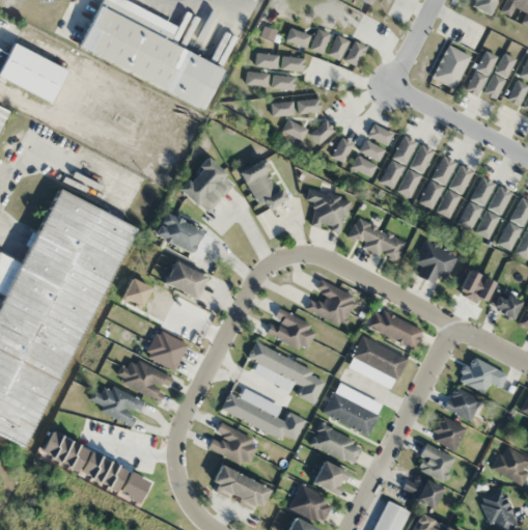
[(102,0),(79,48),(204,108),(223,68),(170,44),(178,26),(124,0),(102,0)]
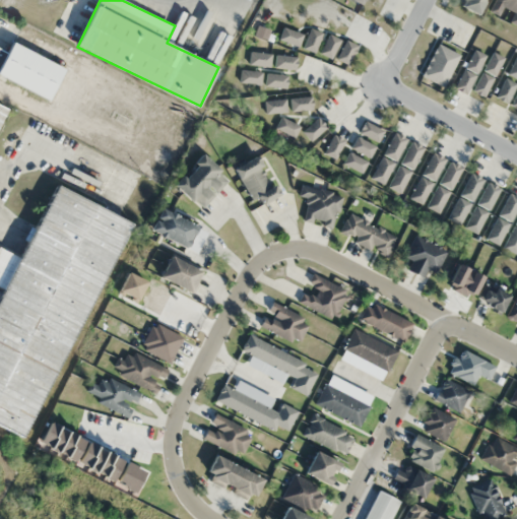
[(487,0),(458,0),(457,4),(479,15),(487,0)]
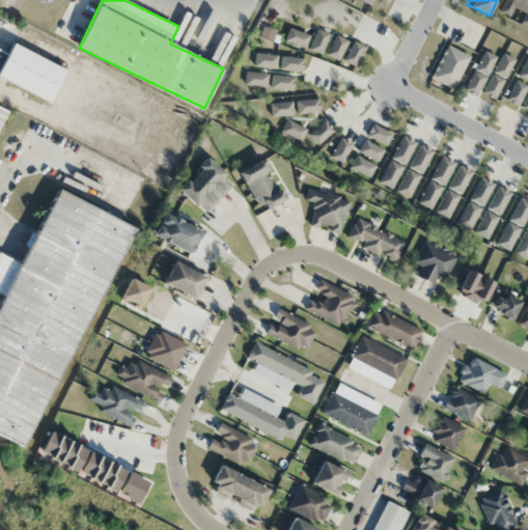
[(527,0),(507,0),(503,12),(512,17),(516,8),(525,12),(521,23),(527,25),(527,0)]
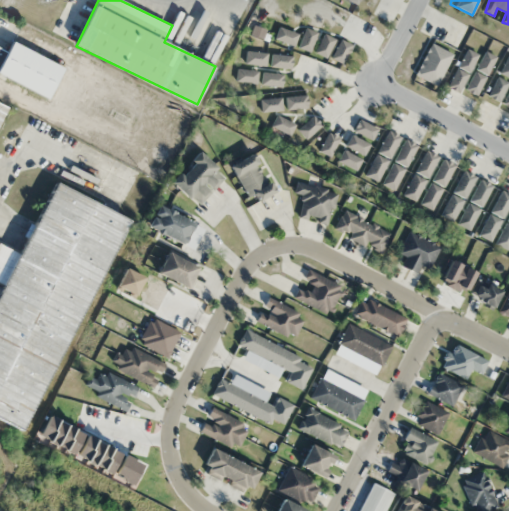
[(299,35),(281,28),(278,39),(295,45),(299,35)]
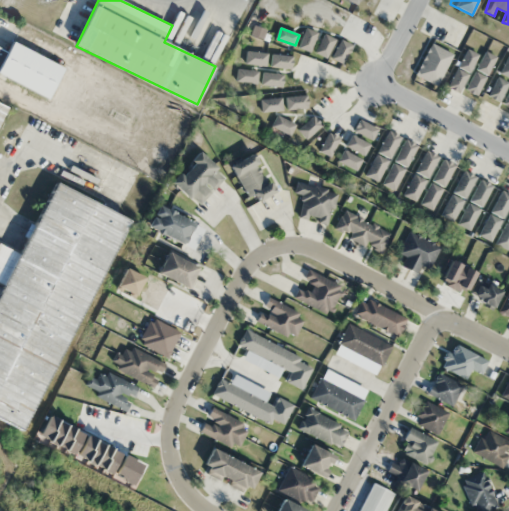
[(316,51),(327,57),(336,40),(326,34),(316,51)]
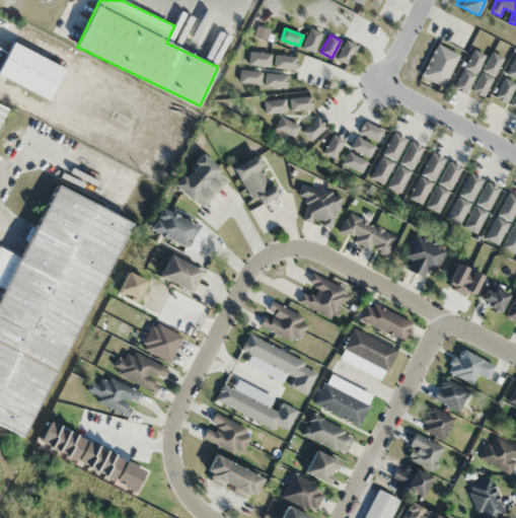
[(357,46),(347,41),(338,60),(349,65),(357,46)]
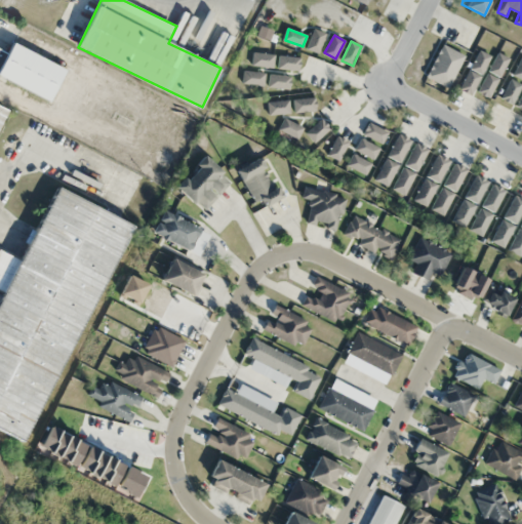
[(0,77),(50,101),(65,68),(11,44),(7,52),(0,48),(0,77)]
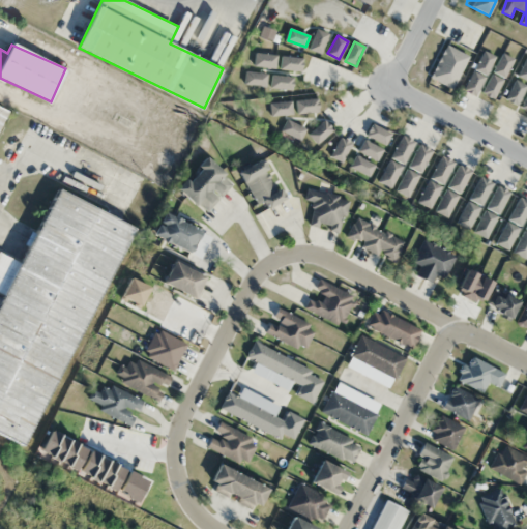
[(465,89),(477,95),(497,56),(485,50),(465,89)]
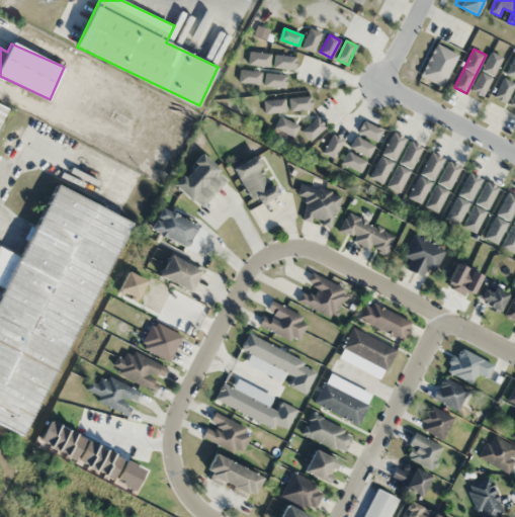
[(470,89),(482,96),(505,59),(494,52),(470,89)]
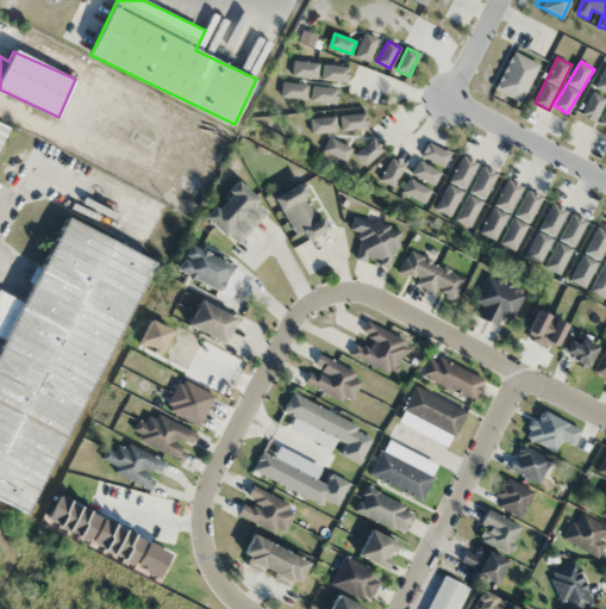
[(348,81),(349,67),(325,66),(324,80),(348,81)]
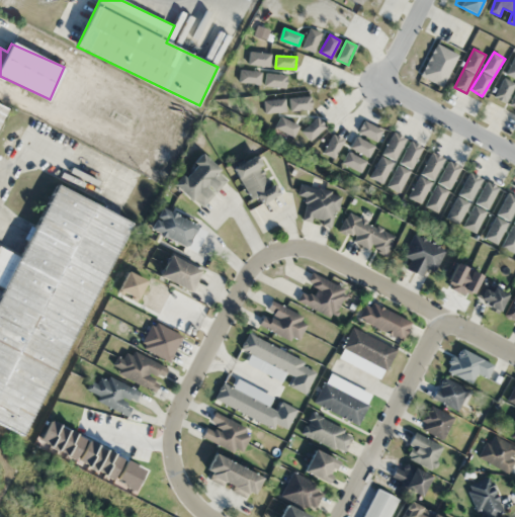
[(514,59),(495,97),(506,102),(514,85),(514,59)]
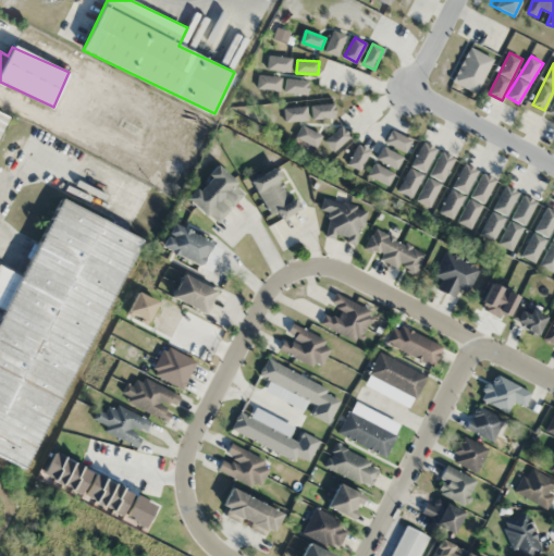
[(308,95),(310,81),(287,78),(286,93),(308,95)]
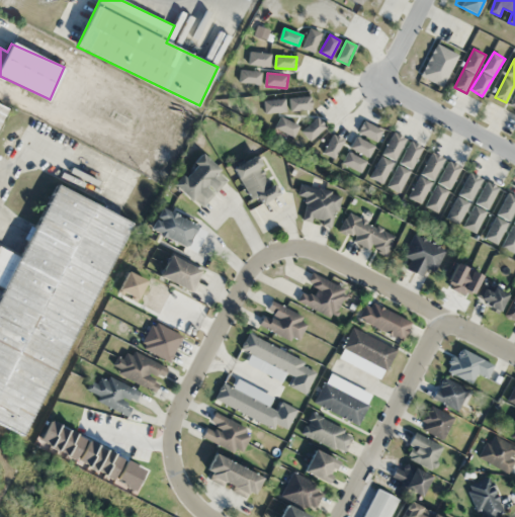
[(312,98),(292,98),(292,109),(312,109),(312,98)]
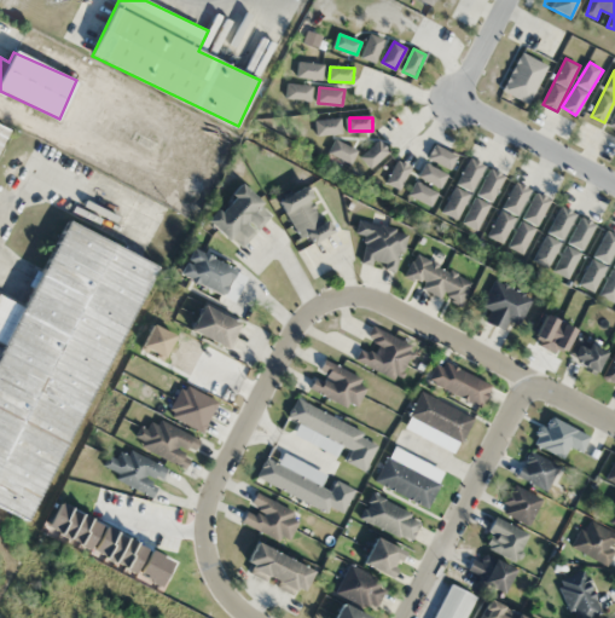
[(365,155),(373,165),(389,152),(381,142),(365,155)]
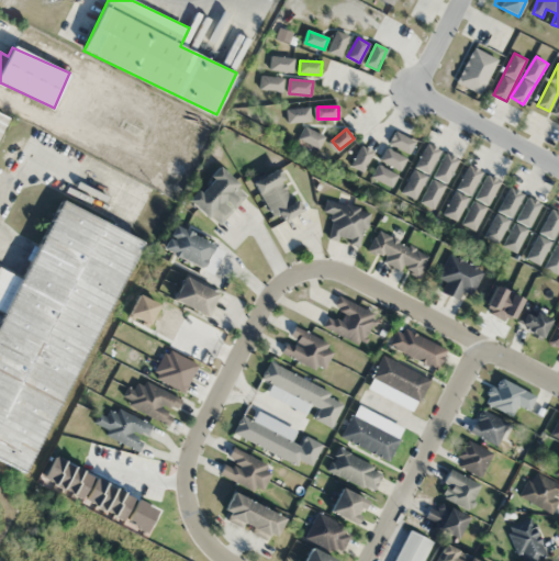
[(416,141),(394,133),(390,146),(412,154),(416,141)]
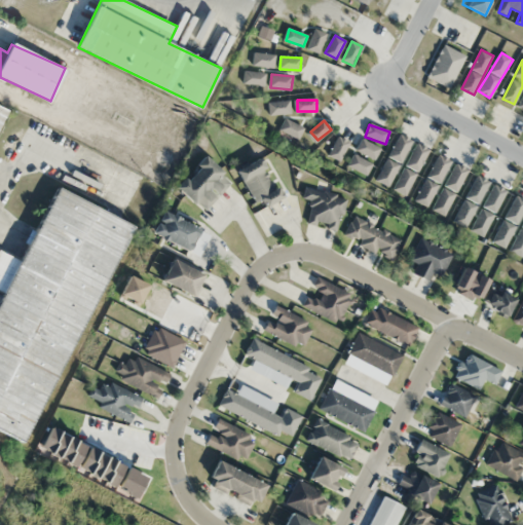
[(411,140),(398,135),(379,182),(393,187),(411,140)]
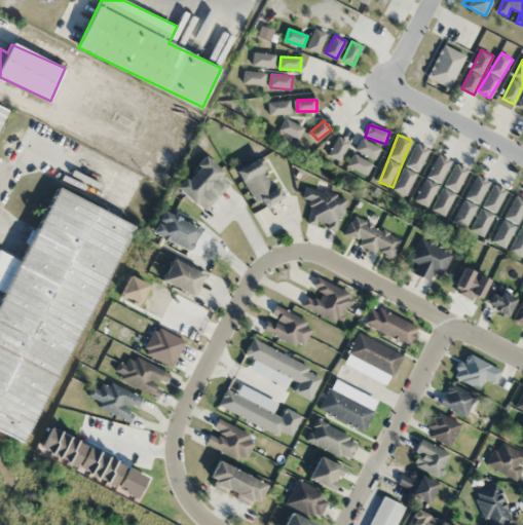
[(358,151),(376,159),(381,148),(363,140),(358,151)]
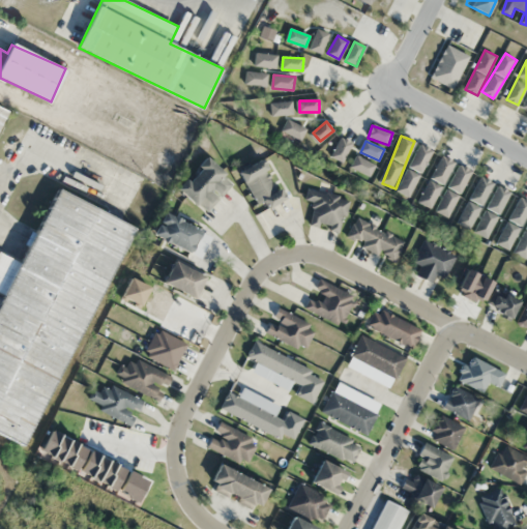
[(398,190),(410,198),(434,150),(420,144),(398,190)]
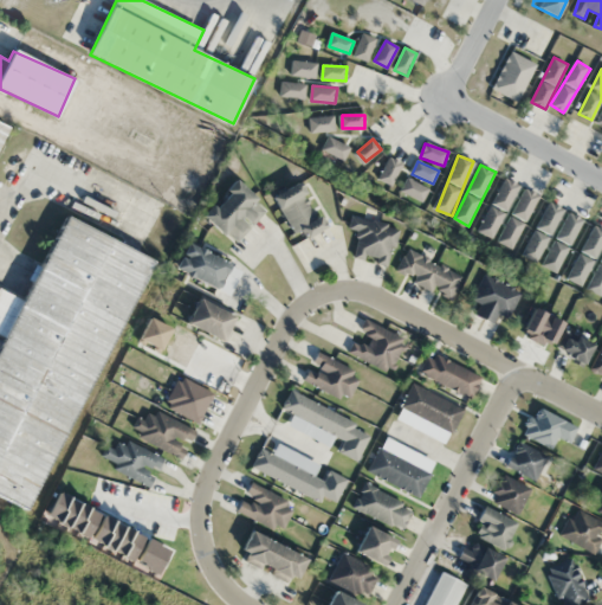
[(520,185),(505,178),(479,232),(494,239),(520,185)]
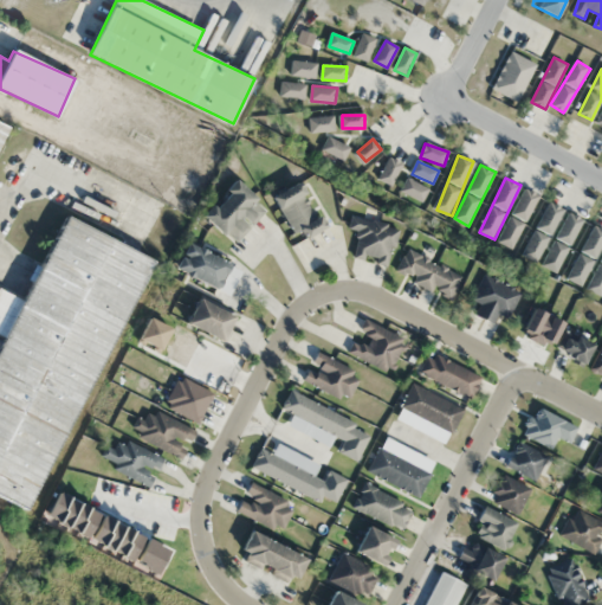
[(269,208),(237,179),(204,216),(235,244),(269,208)]
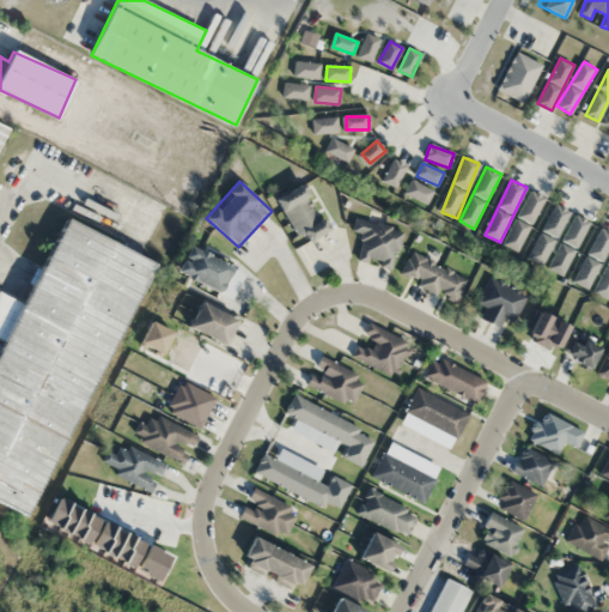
[(276,200),(305,244),(330,229),(302,185),(276,200)]
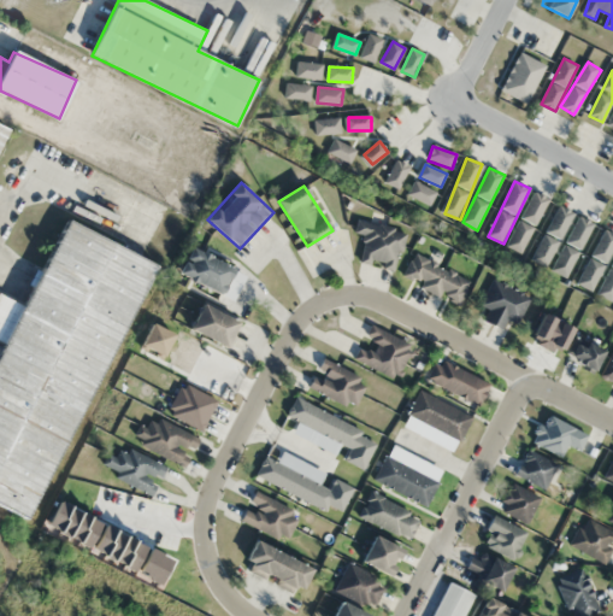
[(423,201),(429,193),(416,186),(411,195),(423,201)]
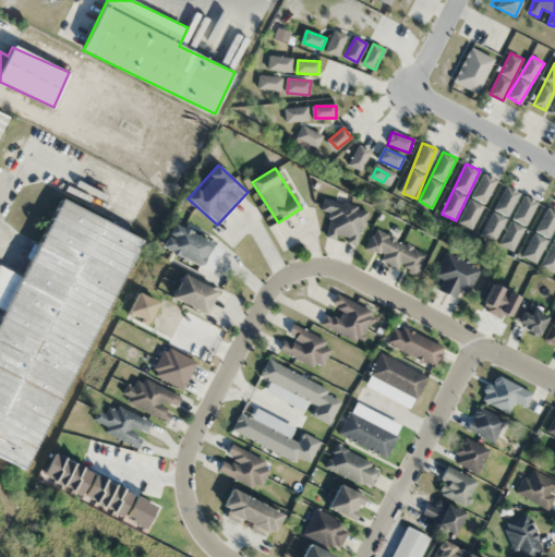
[(458,222),(472,230),(499,181),(485,173),(458,222)]
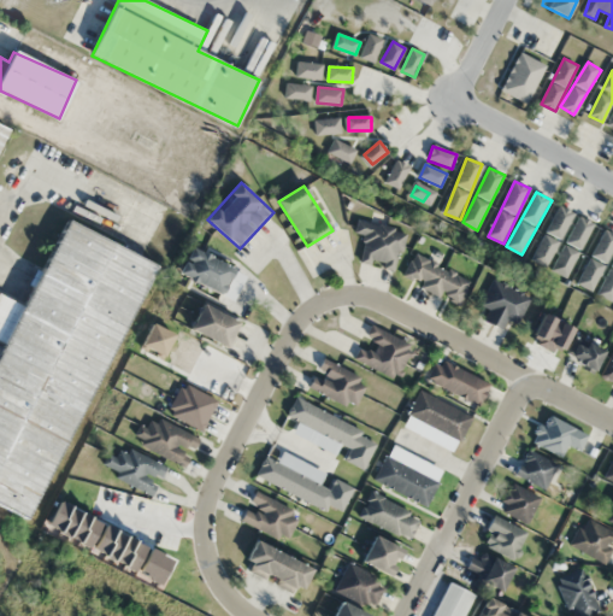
[(534,262),(549,268),(575,212),(559,206),(534,262)]
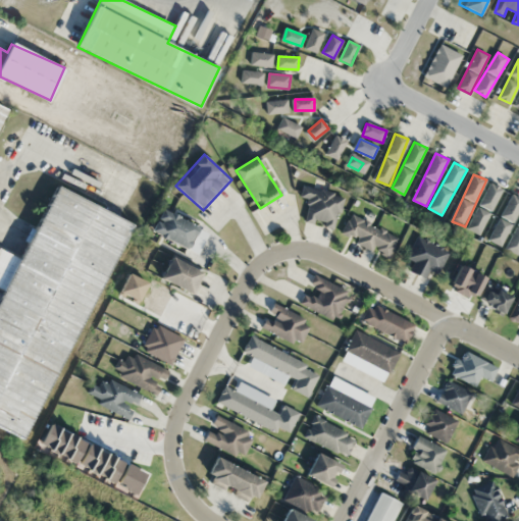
[(481,236),(505,189),(490,181),(468,228),(481,236)]
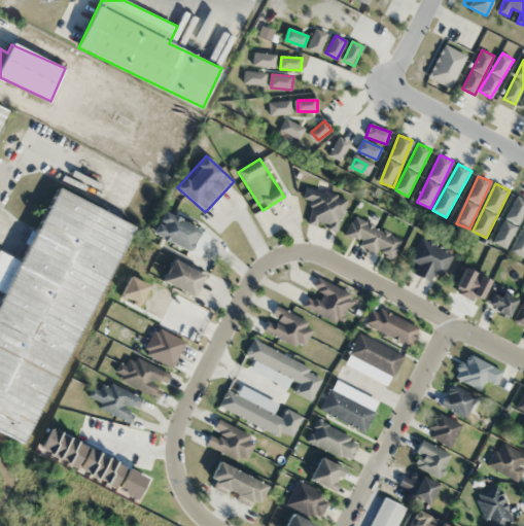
[(348,197),(308,188),(306,201),(314,203),(311,223),(341,230),(348,197)]
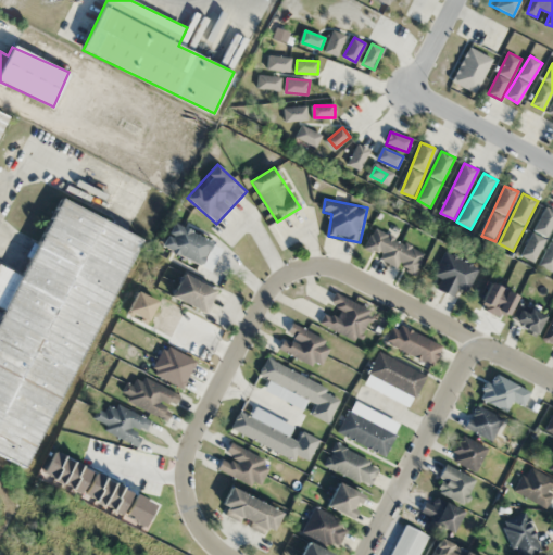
[(134,232),(58,201),(27,274),(23,274),(0,264),(0,305),(4,307),(0,318),(0,457),(34,471),(134,232)]
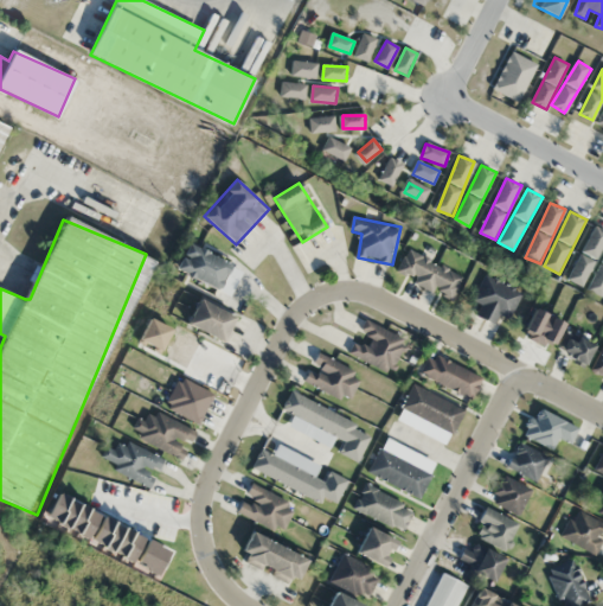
[(602,229),(596,225),(569,279),(584,287),(602,249),(602,229)]
